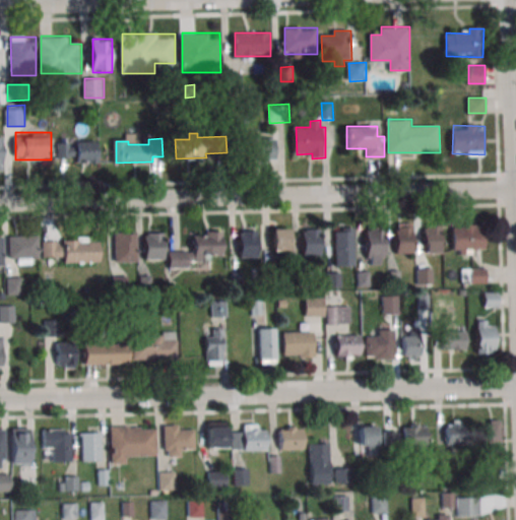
[(276,161),(276,138),(251,138),(251,161),(276,161)]
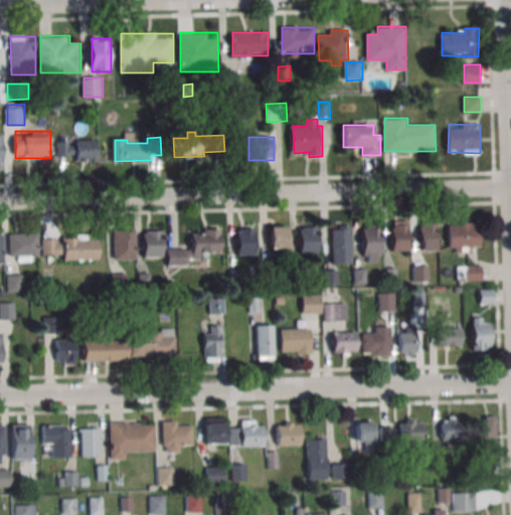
[(98,162),(97,141),(78,142),(78,147),(71,147),(71,142),(58,142),(59,158),(70,157),(70,155),(79,155),(79,163),(98,162)]
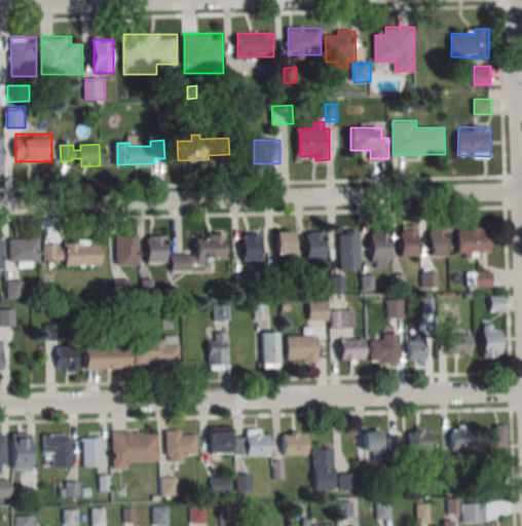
[(401,225),(401,256),(419,256),(419,225),(401,225)]
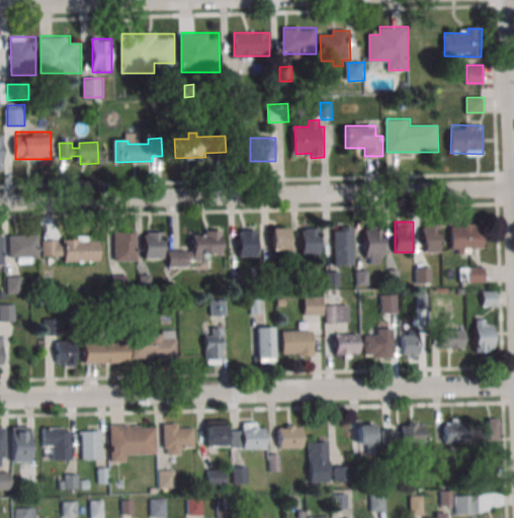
[(441,223),(423,223),(423,252),(441,252),(441,223)]
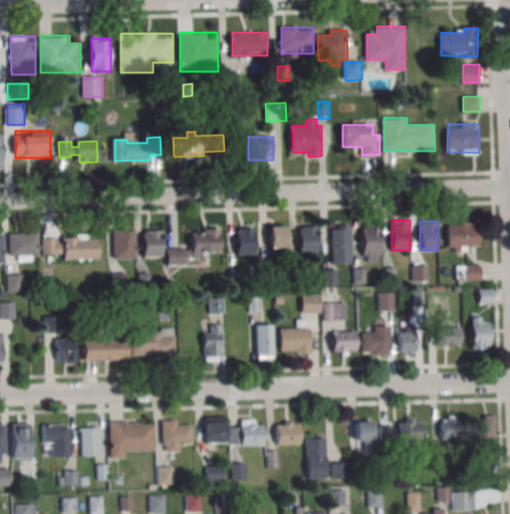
[(449,251),(480,251),(480,221),(449,221),(449,251)]
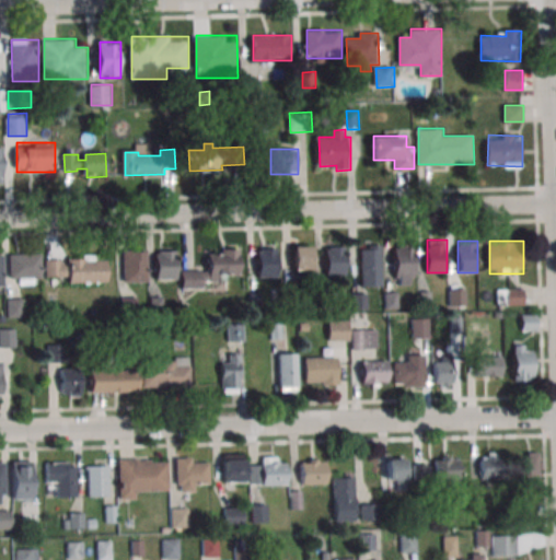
[(313,270),(313,245),(294,245),(294,270),(313,270)]
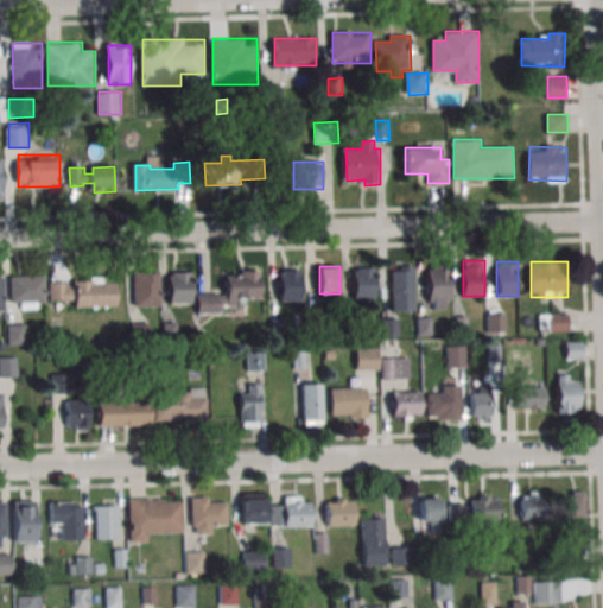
[(376,266),(355,266),(354,299),(376,299),(376,266)]
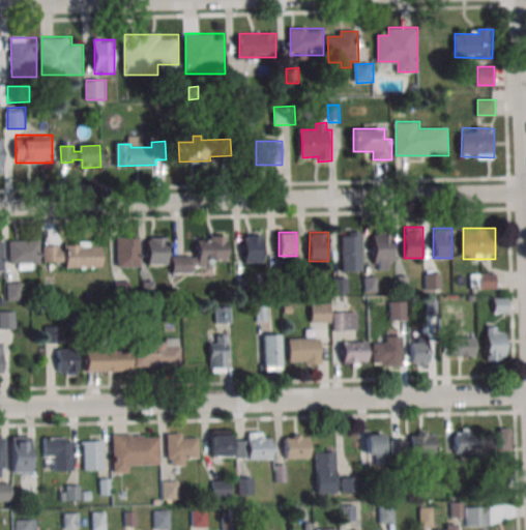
[(245,262),(264,262),(264,233),(245,233),(245,262)]
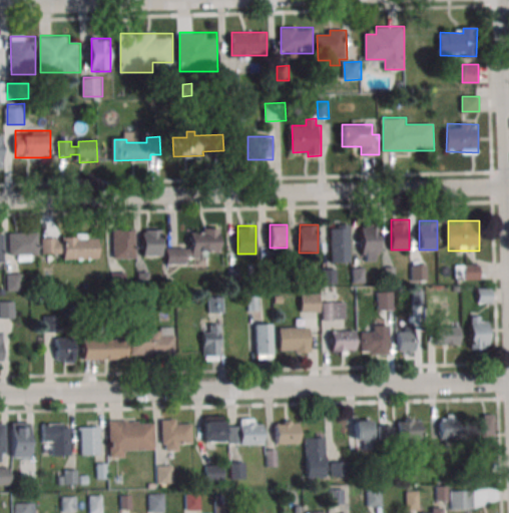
[(352,225),(353,265),(333,265),(333,229),(340,229),(340,225),(352,225)]
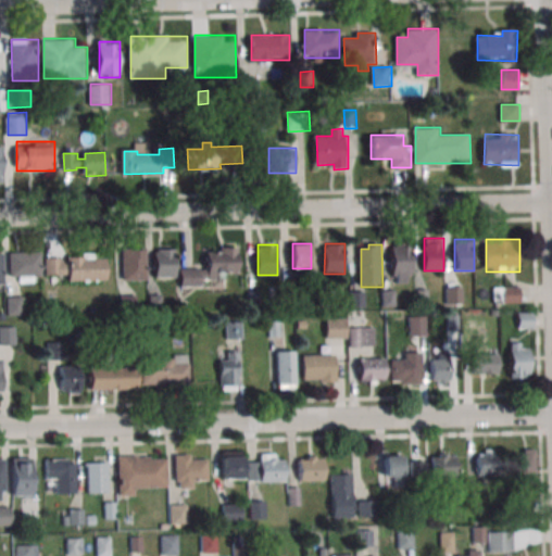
[(394,248),(396,277),(399,277),(399,286),(411,285),(411,277),(414,277),(413,248),(405,248),(405,244),(398,244),(398,248),(394,248)]
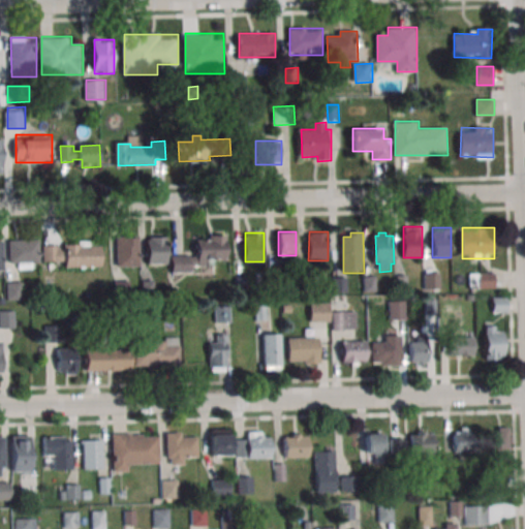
[(198,236),(198,255),(174,255),(174,273),(196,273),(196,261),(228,260),(227,235),(198,236)]
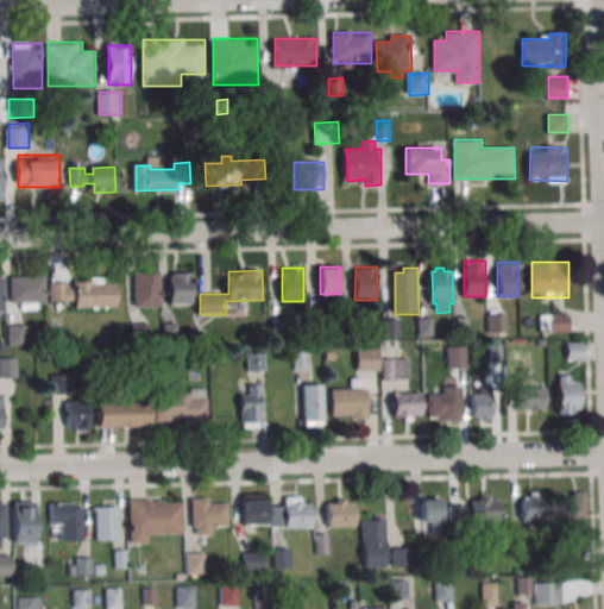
[(163,271),(136,271),(136,307),(163,307),(163,271)]
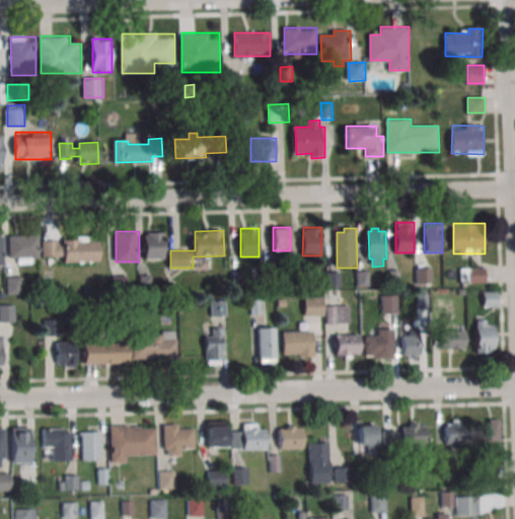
[(146,258),(165,258),(165,232),(146,232),(146,258)]
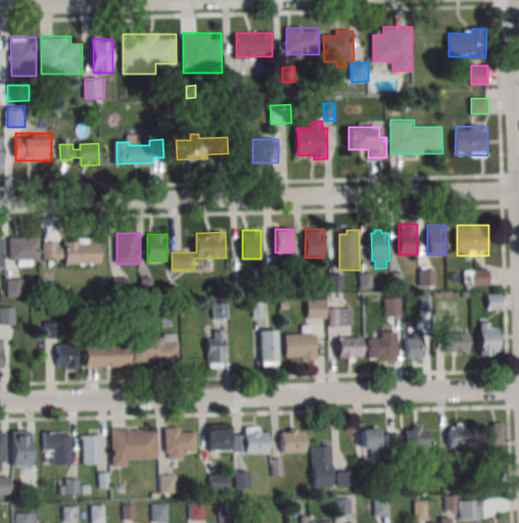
[(20,264),(41,264),(41,237),(11,237),(11,260),(20,260),(20,264)]
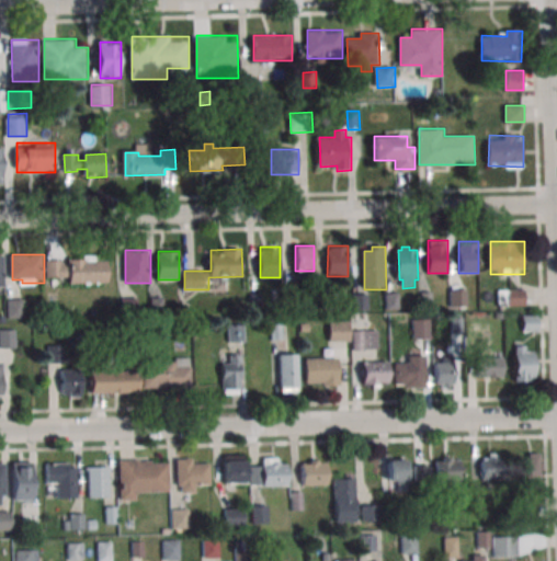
[(47,259),(48,278),(69,278),(70,283),(110,282),(109,256),(67,258),(67,259),(47,259)]
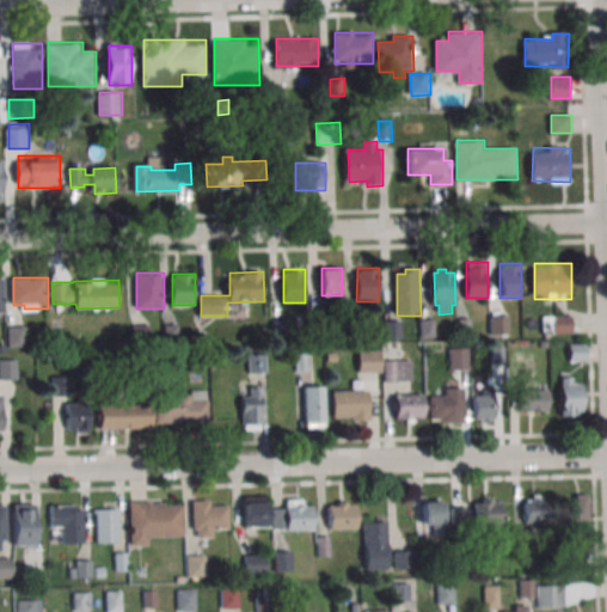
[(362,306),(362,325),(349,325),(349,306),(362,306)]
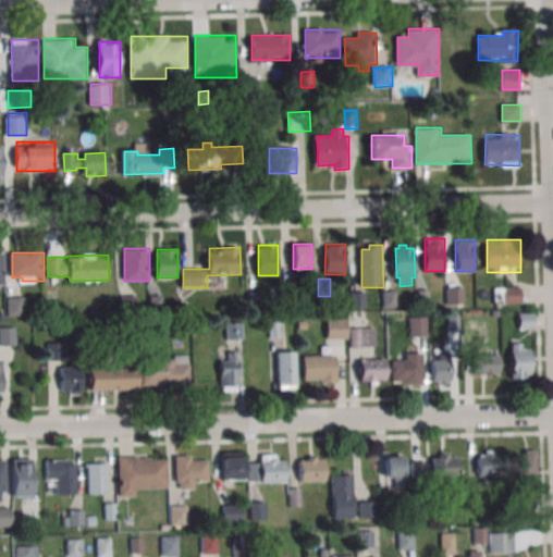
[(464,302),(464,286),(449,286),(449,302),(464,302)]
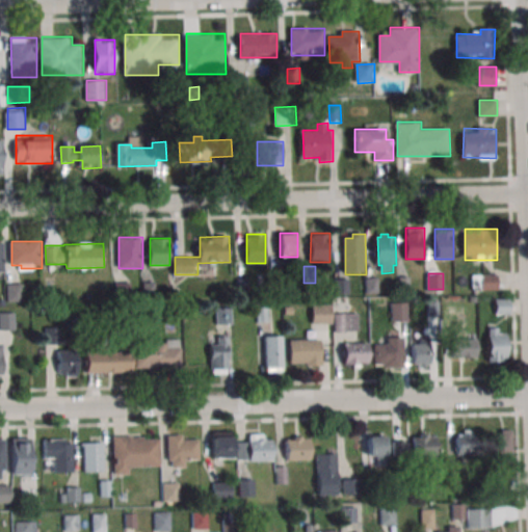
[(499,273),(474,273),(474,289),(499,289),(499,273)]
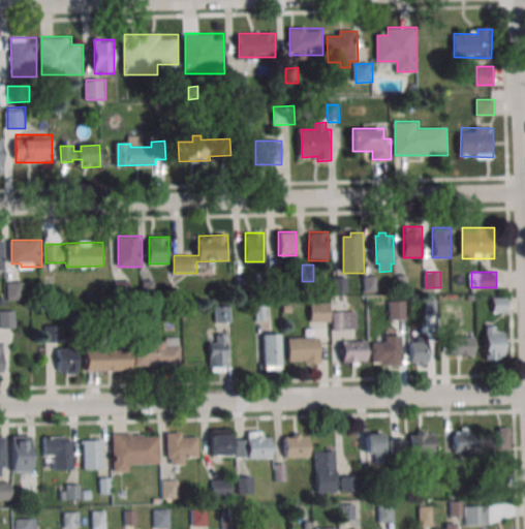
[(249,276),(249,296),(238,297),(238,277),(249,276)]
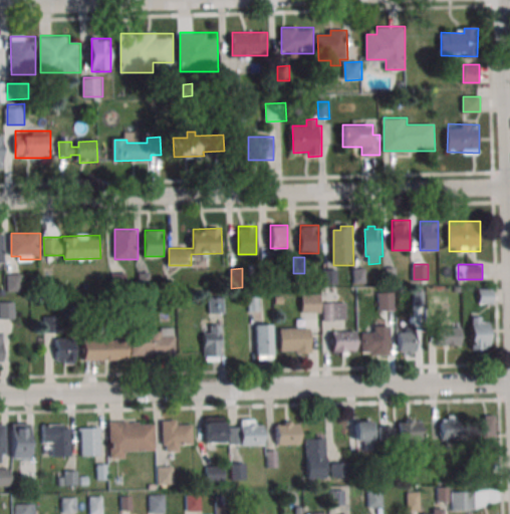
[(398,268),(399,283),(388,283),(388,269),(398,268)]
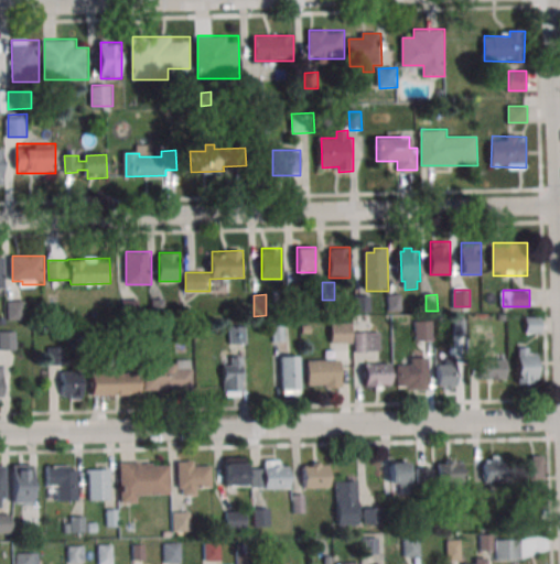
[(404,295),(404,312),(390,313),(389,296),(404,295)]
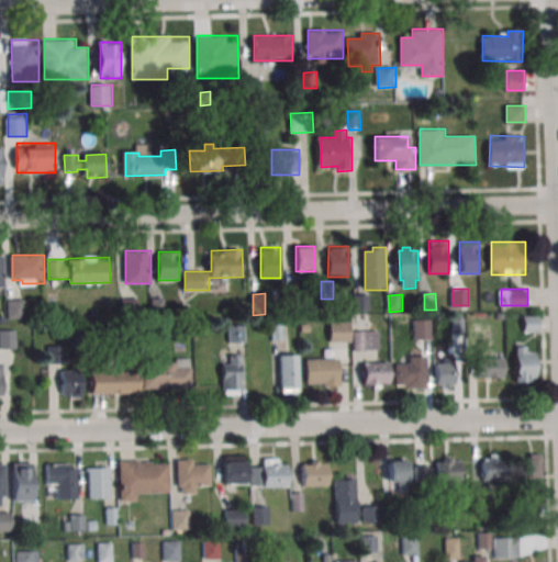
[(371,295),(372,314),(355,314),(355,296),(371,295)]
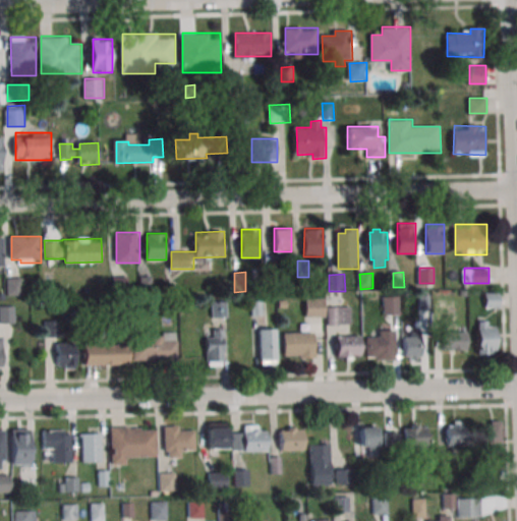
[(24,278),(8,278),(8,295),(24,295),(24,278)]
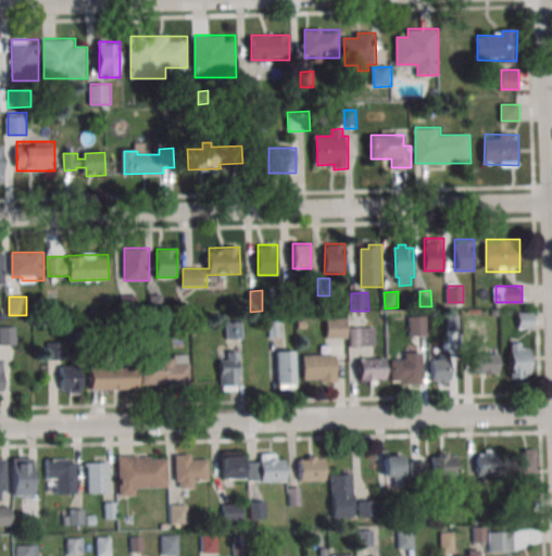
[(164,297),(165,313),(153,314),(152,297),(164,297)]
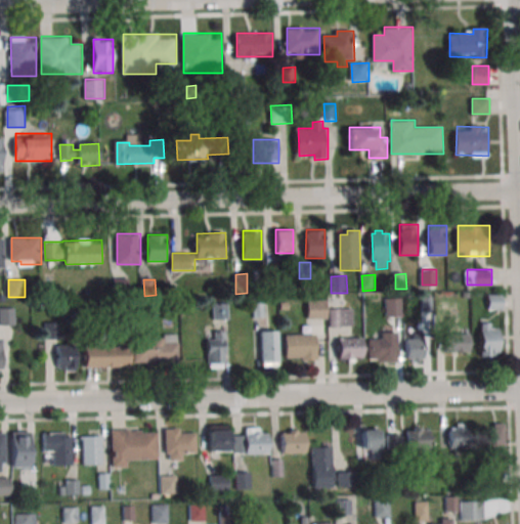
[(506,296),(506,310),(490,310),(490,296),(506,296)]
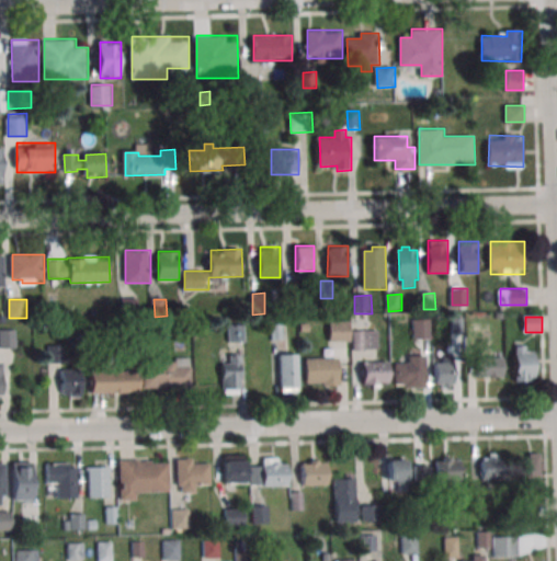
[(415,339),(433,339),(433,318),(415,318),(415,339)]
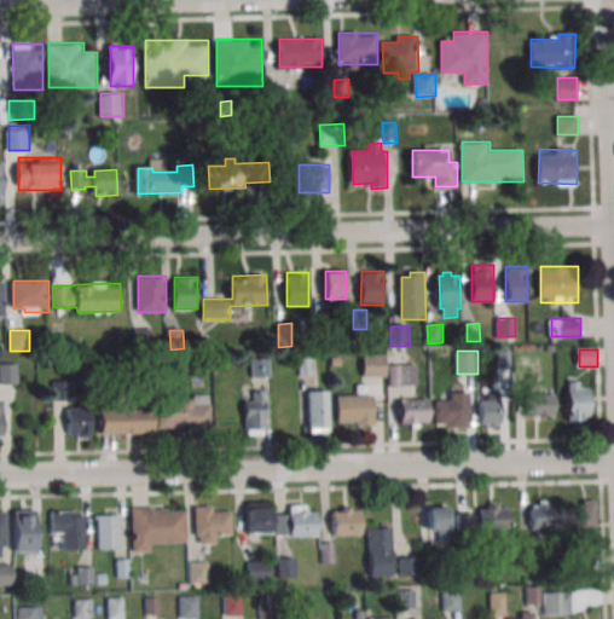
[(500,352),(500,369),(514,369),(514,352),(500,352)]
